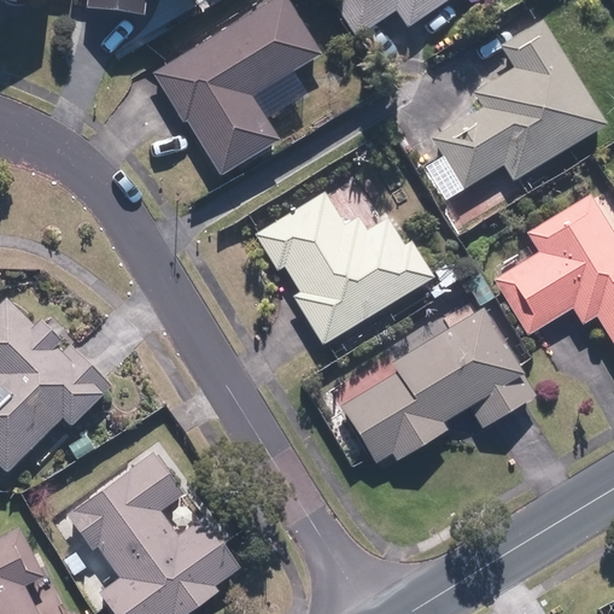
[(91,0),(91,3),(113,6),(147,10),(148,0),(91,0)]
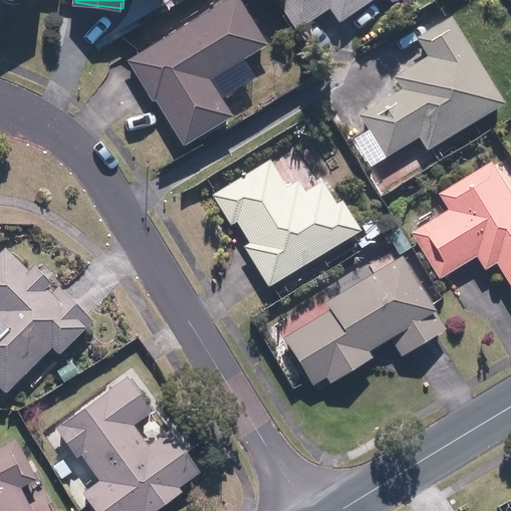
[(226,0),(128,59),(137,74),(154,101),(156,100),(183,147),(232,116),(210,80),(267,45),(239,0),(226,0)]
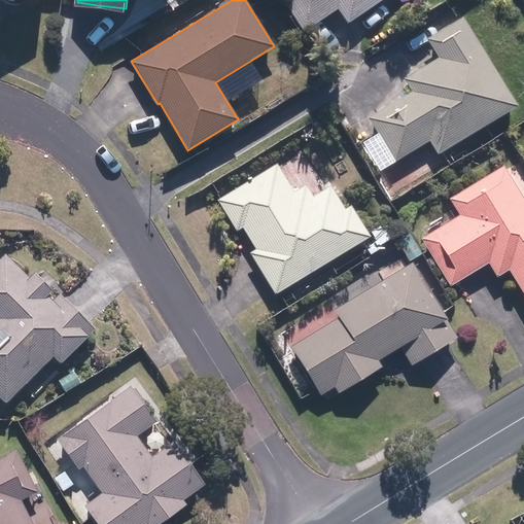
[(283,0),(305,31),(338,8),(348,24),(383,0),(283,0)]
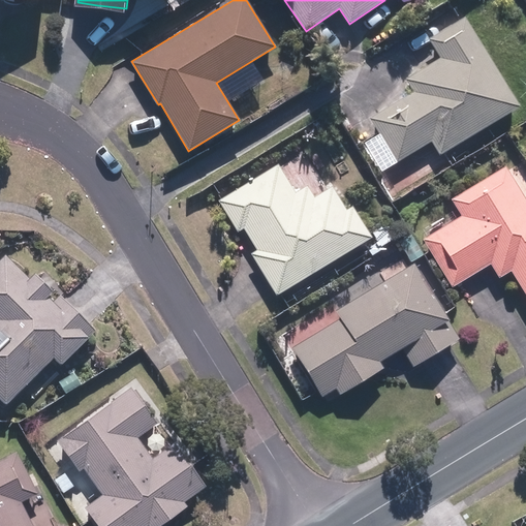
[(431,142),(439,155),(520,106),(465,17),(428,38),(440,58),(405,79),(412,92),(369,118),(396,162),(431,142)]
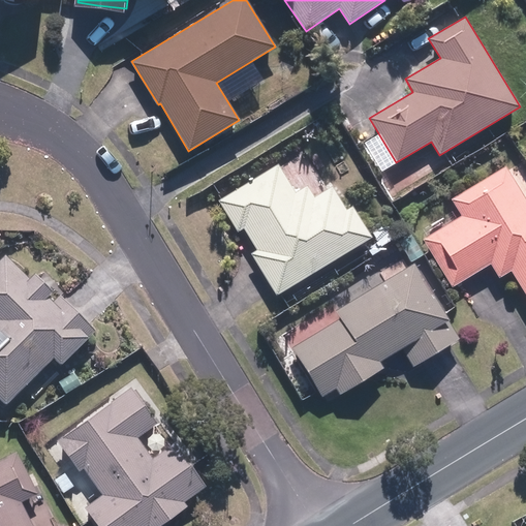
[(263,273),(276,295),(371,238),(351,206),(346,209),(332,186),(314,196),(307,185),(295,192),(278,163),(218,199),(238,231),(244,228),(256,250),(251,253),(263,273)]
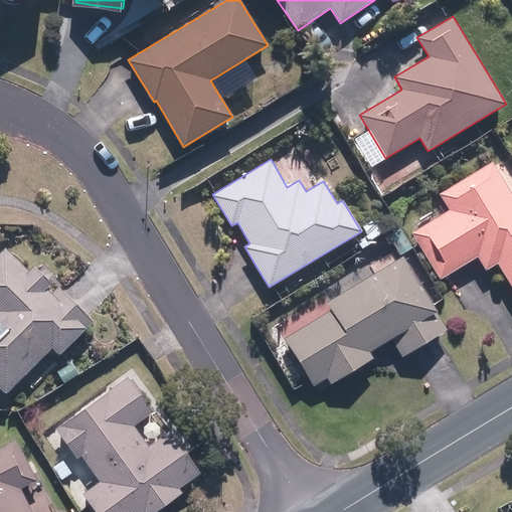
[(497,263),(511,288),(511,195),(492,162),(439,193),(449,210),(411,232),(440,279),(467,263),(477,257),(485,270),(497,263)]
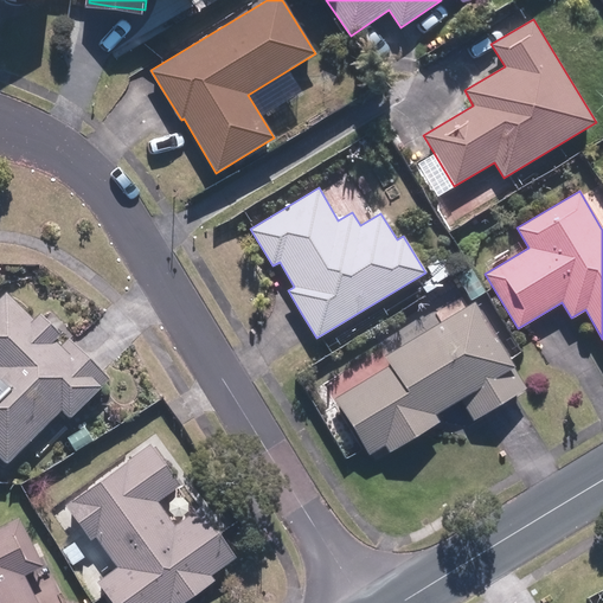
[(7,292),(0,297),(0,456),(6,463),(61,410),(69,419),(109,379),(88,358),(69,339),(62,346),(56,340),(61,334),(39,313),(34,319),(7,292)]
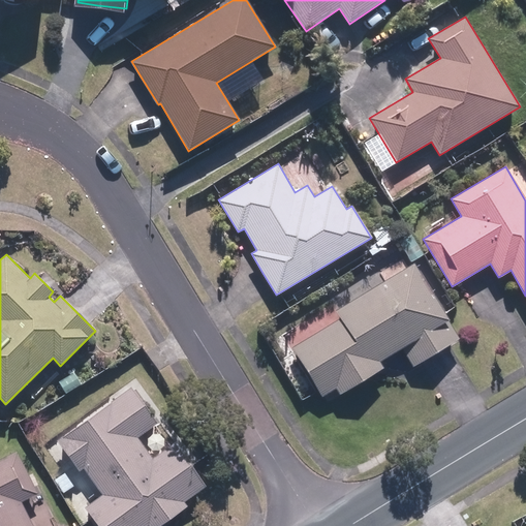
[(292,347),(322,396),(335,388),(340,395),(382,368),(379,361),(402,347),(413,366),(439,350),(459,338),(412,264),(408,266),(403,257),(382,270),(388,278),(335,311),(339,318),(292,347)]
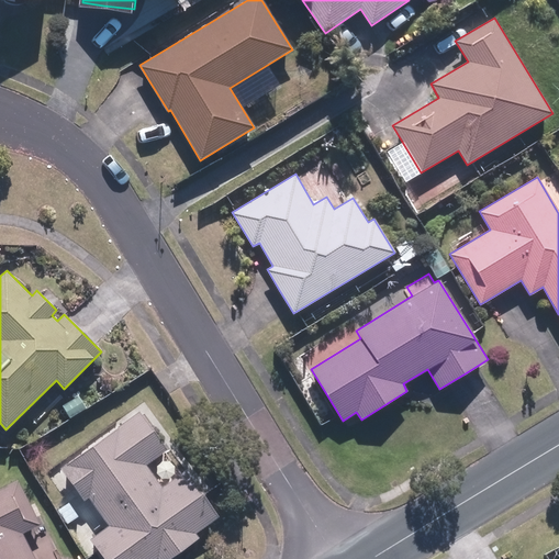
[(90,538),(104,558),(168,558),(199,537),(196,533),(217,516),(185,471),(161,487),(145,465),(166,449),(138,412),(62,468),(85,500),(89,496),(109,525),(90,538)]
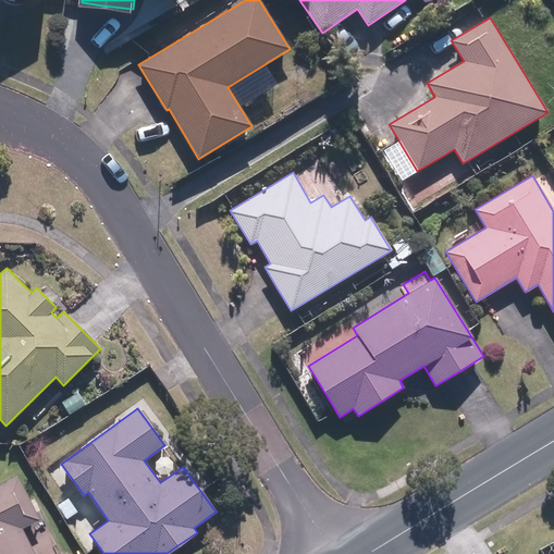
[(0,482),(0,553),(68,553),(68,551),(61,553),(35,553),(22,528),(39,519),(17,475),(0,482)]
